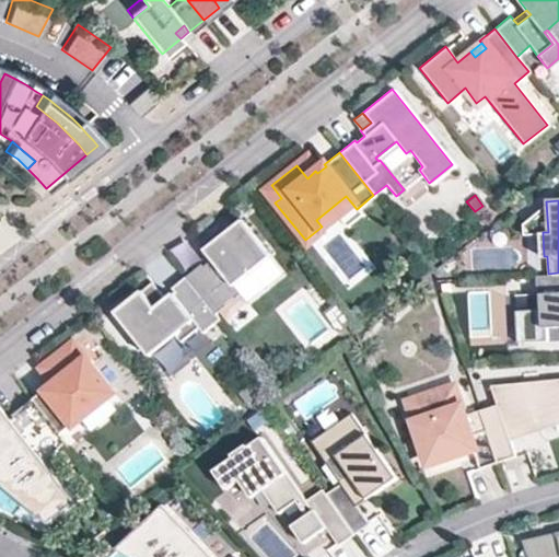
[(548,232),(546,201),(521,234),(543,233),(543,232),(548,232)]
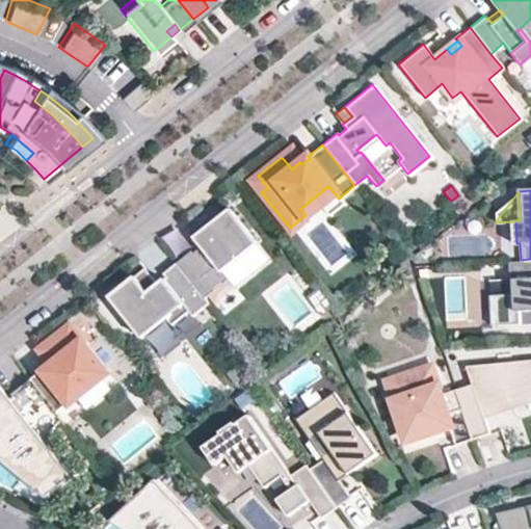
[(189,250),(175,262),(203,297),(226,279),(219,271),(255,243),(227,208),(215,217),(191,237),(198,246),(190,253),(189,250)]
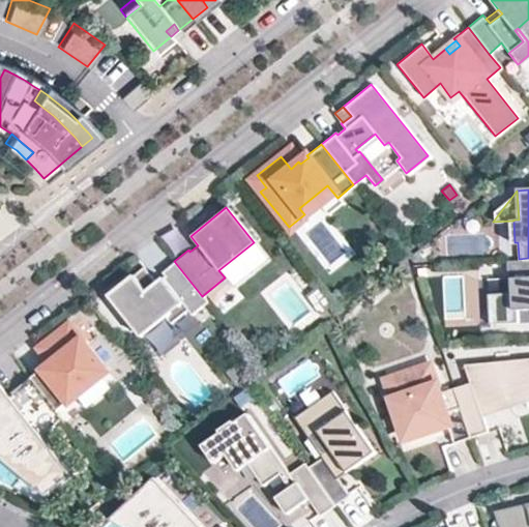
[(186,231),(190,236),(214,216),(210,212),(186,231)]
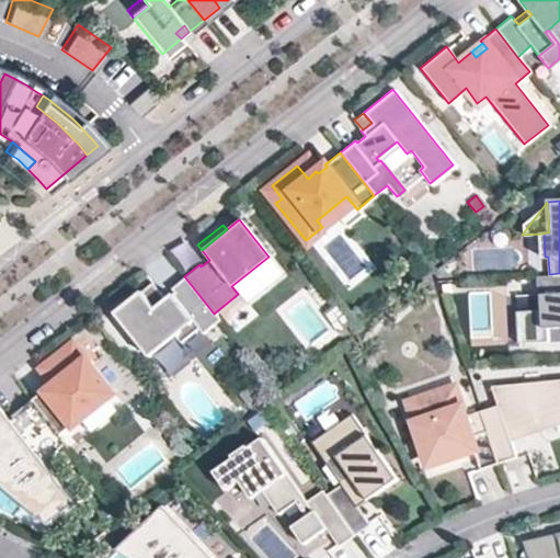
[(559,273),(549,274),(532,275),(533,309),(511,310),(513,342),(548,340),(548,327),(559,326),(559,273)]
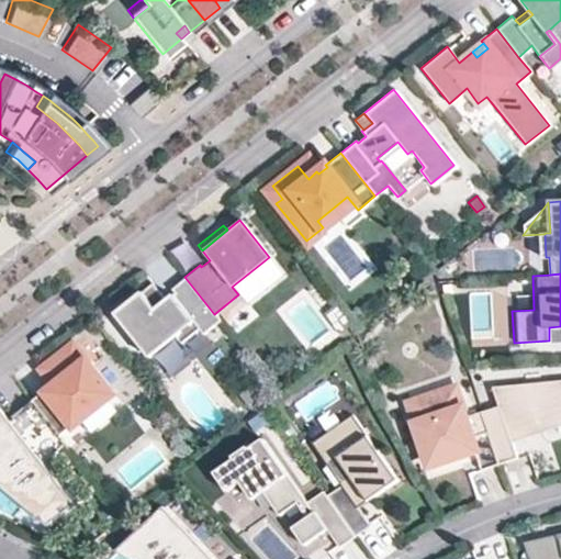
[(214,314),(184,277),(169,289),(174,293),(164,300),(153,309),(139,292),(113,313),(145,353),(170,332),(174,335),(179,343),(197,328),(201,334),(219,320),(214,314)]
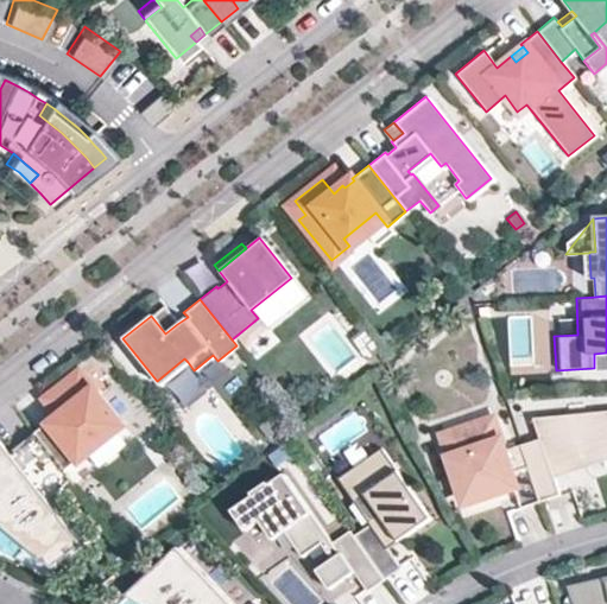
[(163,306),(151,316),(165,334),(177,324),(163,306)]
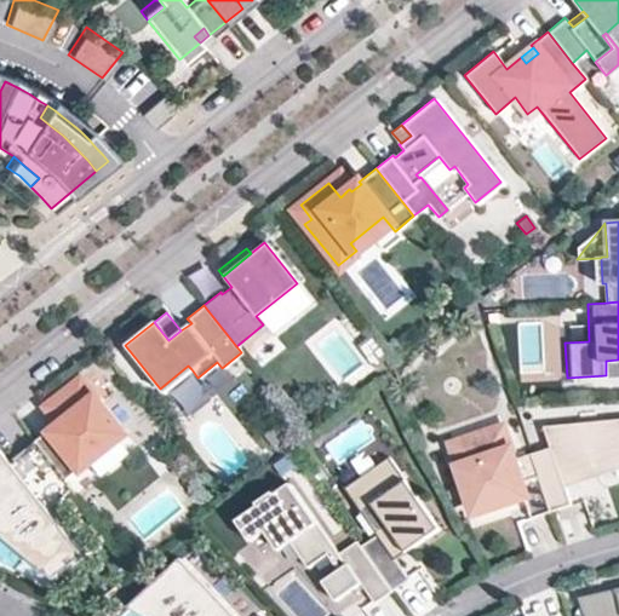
[(188,366),(160,389),(162,392),(191,369),(188,366)]
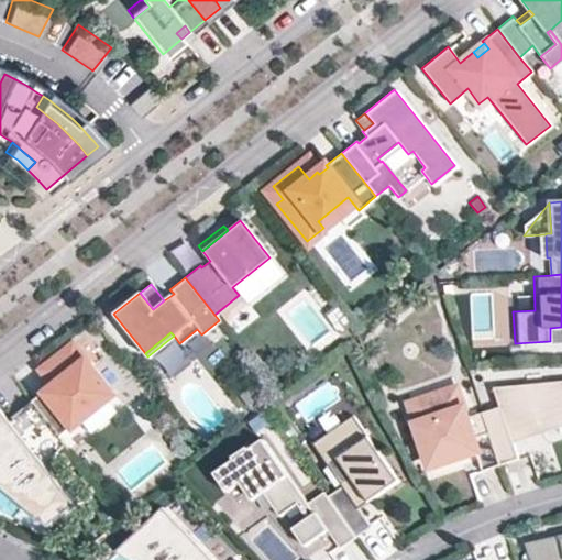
[(32,399),(59,435),(108,395),(69,348),(41,370),(54,386),(46,393),(44,390),(32,399)]
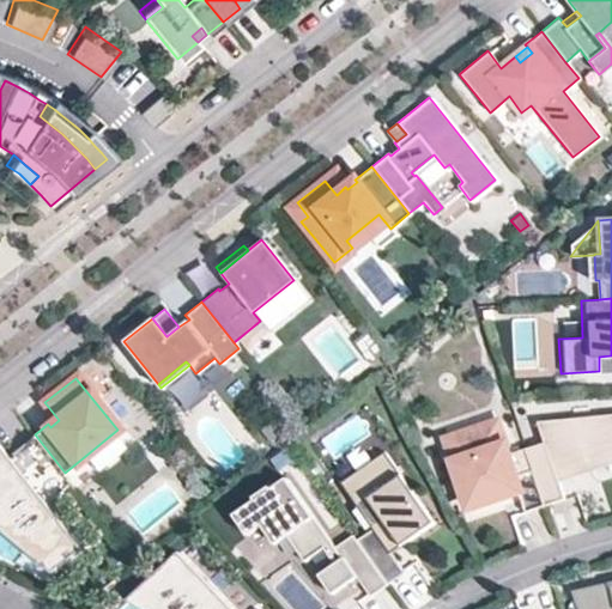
[(528,464),(541,505),(562,498),(553,476),(611,455),(611,413),(534,421),(543,443),(522,450),(528,464)]
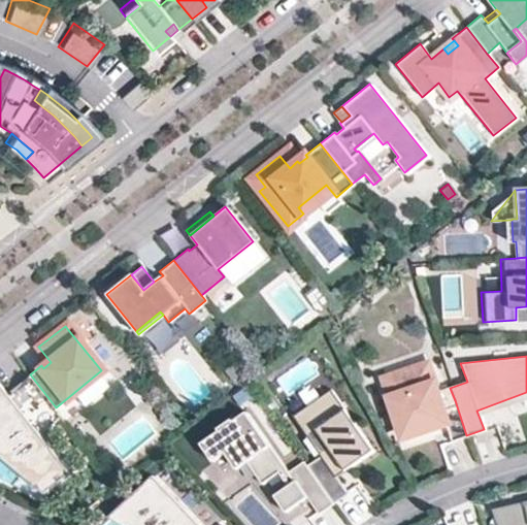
[(466,435),(455,400),(438,405),(423,361),(382,374),(402,435),(442,421),(450,440),(466,435)]
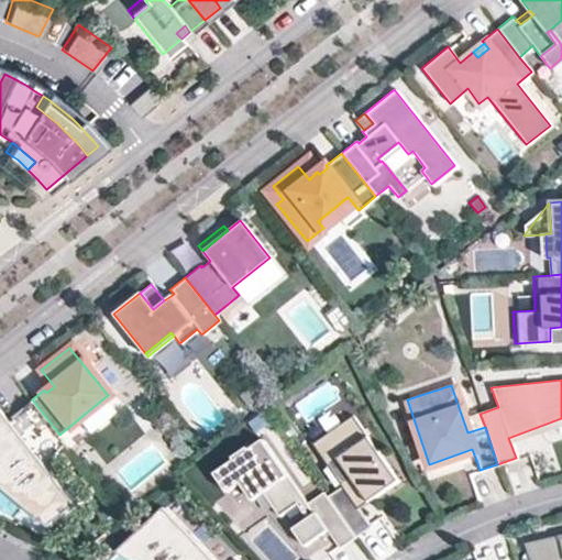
[(42,459),(65,441),(59,435),(32,399),(9,418),(0,407),(0,483),(42,517),(70,495),(42,459)]
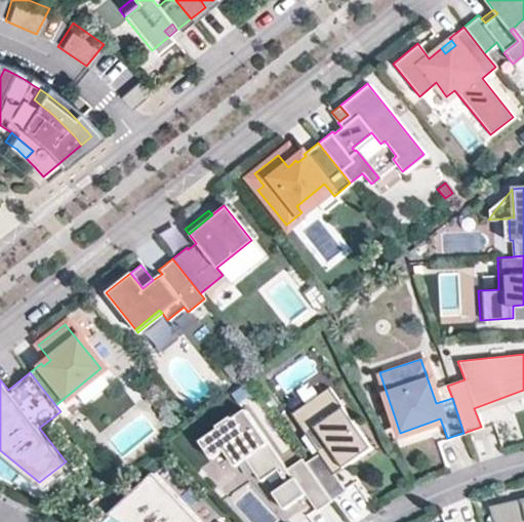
[(316,451),(301,460),(329,499),(344,489),(332,473),(326,464),(334,458),(340,467),(369,447),(326,385),(288,411),(301,431),(311,425),(325,445),(316,451)]
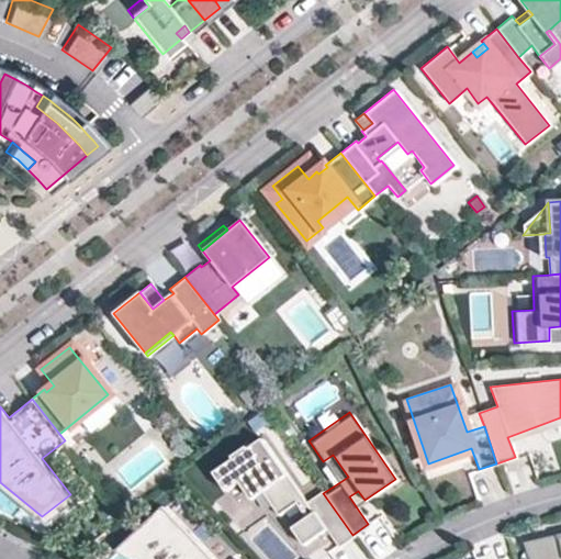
[(323,493),(322,491),(306,503),(257,442),(244,451),(242,449),(225,462),(226,465),(208,480),(222,498),(234,488),(247,505),(258,496),(276,518),(292,505),(303,520),(289,530),(302,547),(324,530),(337,547),(352,535),(323,493)]
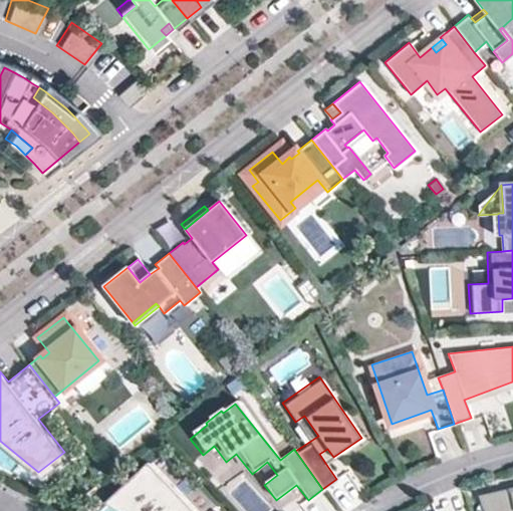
[(304,416),(295,422),(309,442),(318,436),(304,416)]
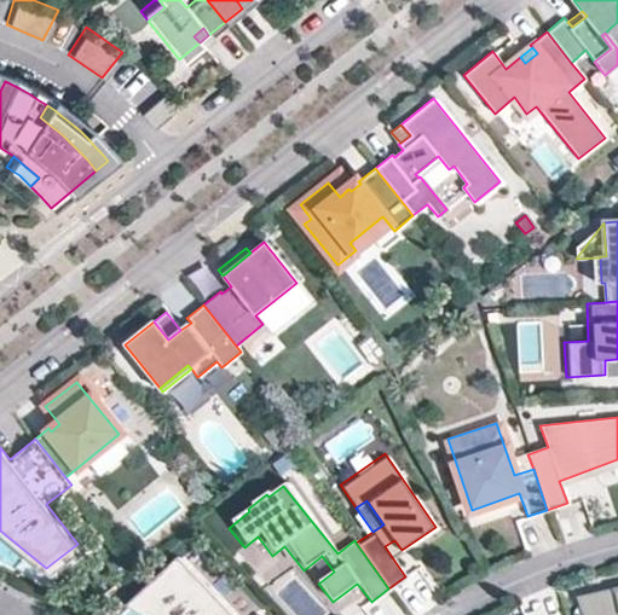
[(392,557),(402,550),(394,540),(385,546),(392,557)]
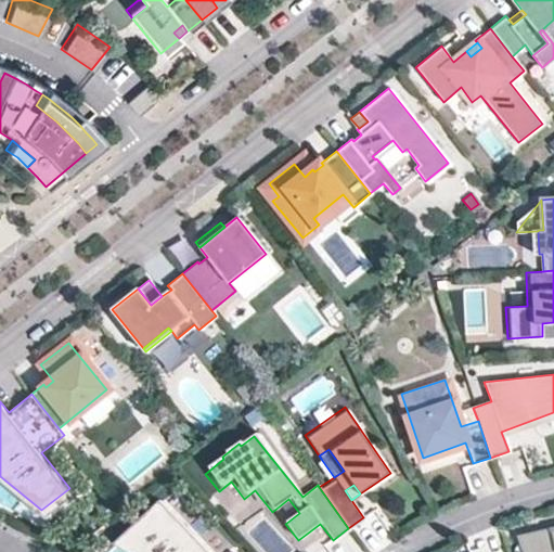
[(69,488),(41,510),(51,518),(78,498),(69,488)]
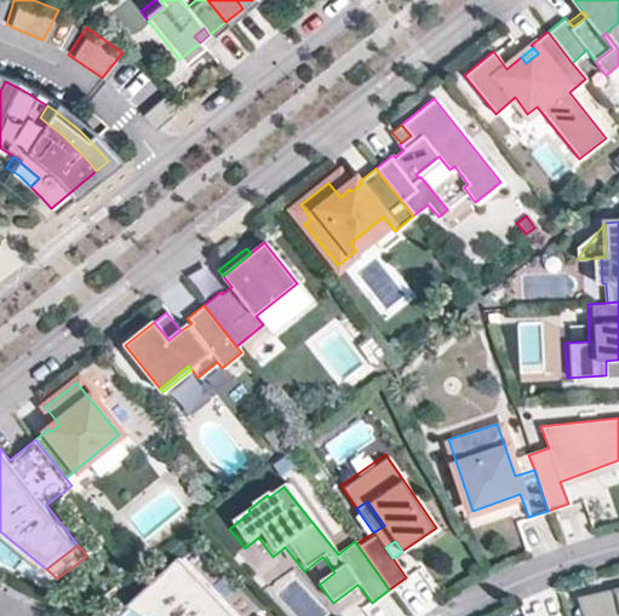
[(181,571),(222,615),(233,615),(178,557),(127,605),(144,615),(176,615),(152,598),(181,571)]
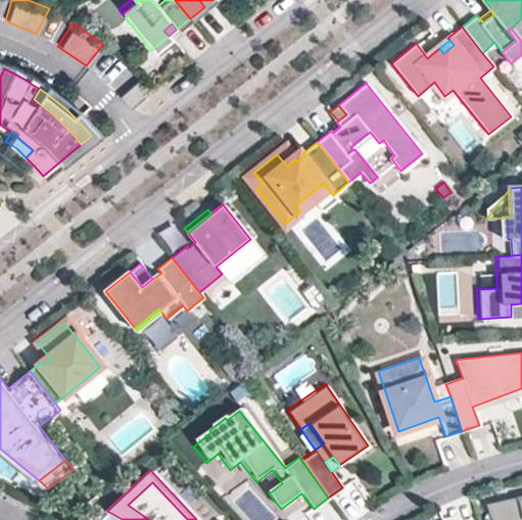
[(148,519),(187,519),(152,482),(128,505),(148,519)]
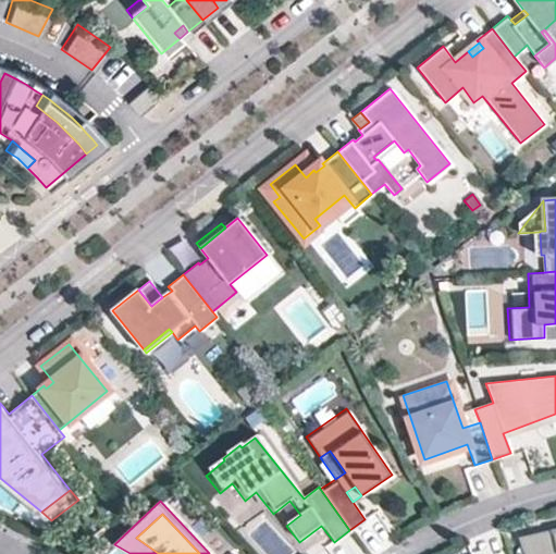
[(528,553),(555,553),(555,530),(554,532),(554,533),(524,542),(528,553)]
